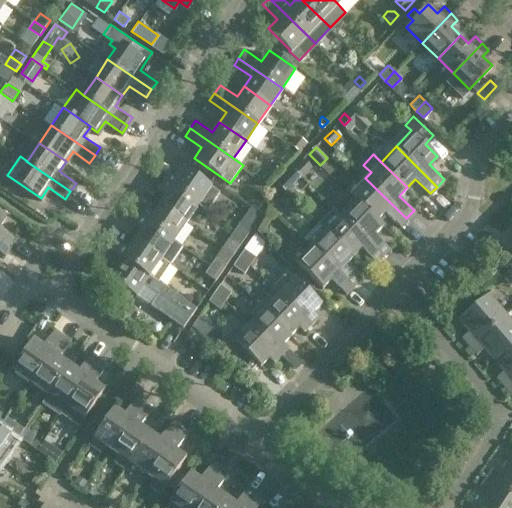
[(169,171),(163,179),(197,203),(198,202),(206,208),(219,189),(210,184),(184,165),(176,176),(169,171)]
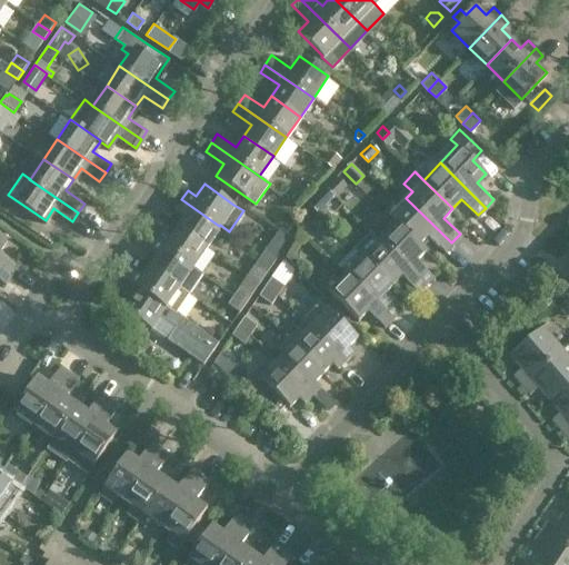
[(317,211),(335,194),(326,186),(309,202),(317,211)]
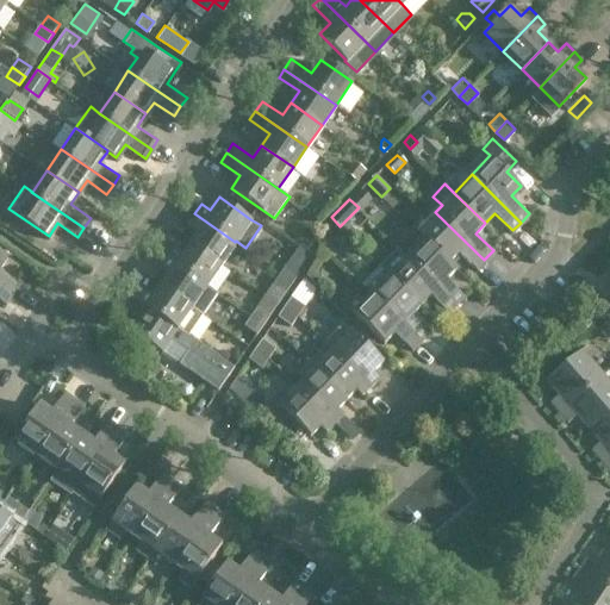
[(435,212),(417,231),(424,237),(449,261),(449,260),(459,250),(477,268),(484,260),(435,212)]
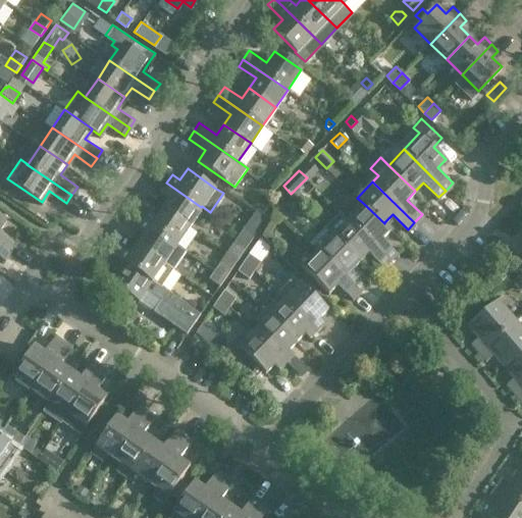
[(169,196),(161,207),(189,225),(201,207),(166,183),(161,191),(169,196)]
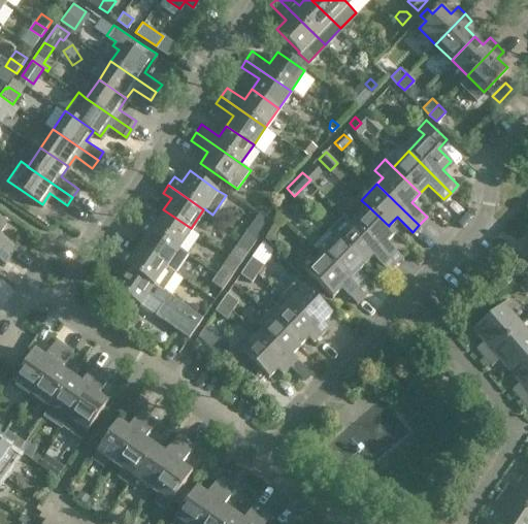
[(294,197),(288,204),(301,217),(307,210),(294,197)]
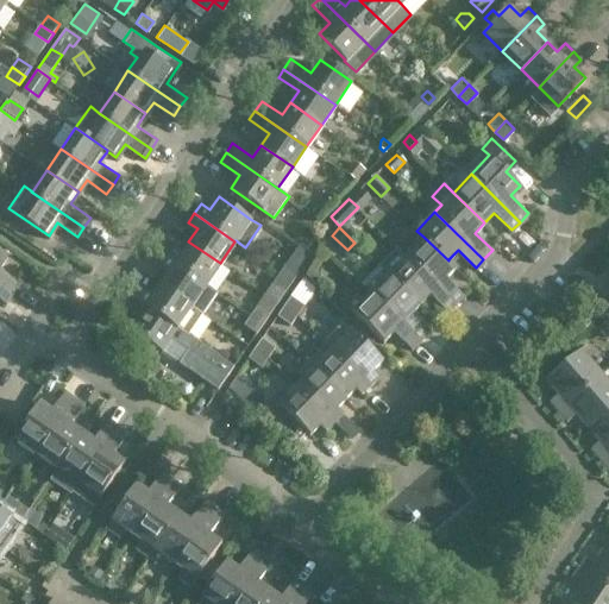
[(456,302),(464,294),(446,276),(456,266),(449,259),(449,260),(424,237),(407,255),(456,302)]
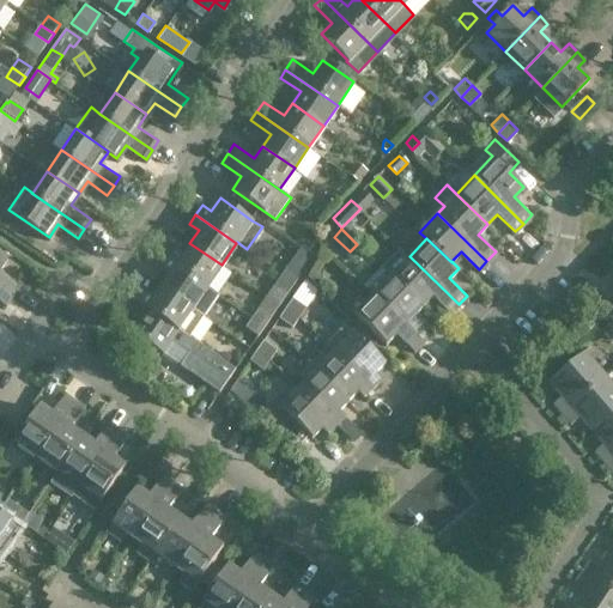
[(167,257),(207,285),(222,265),(189,243),(182,254),(173,248),(167,257)]
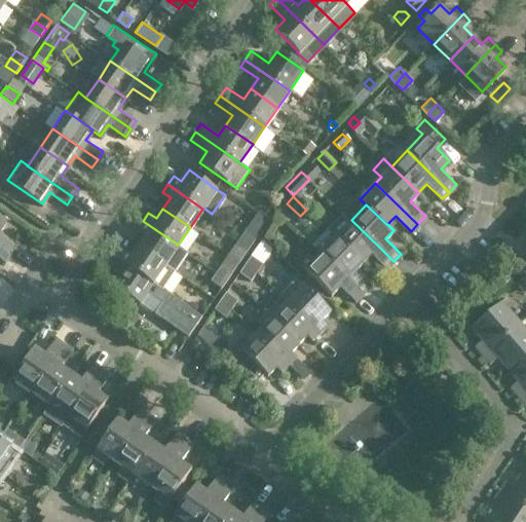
[(342,211),(327,227),(335,236),(362,262),(371,253),(376,259),(374,261),(380,267),(382,265),(386,268),(393,261),(351,220),(342,211)]
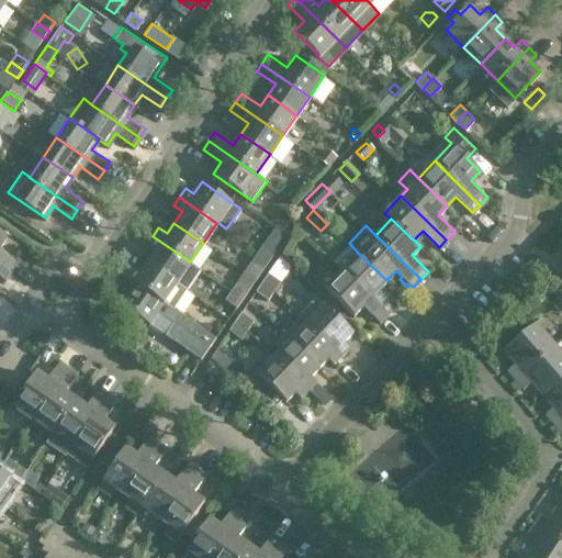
[(0,261),(11,269),(17,259),(0,247),(0,243),(6,236),(0,232),(0,261)]
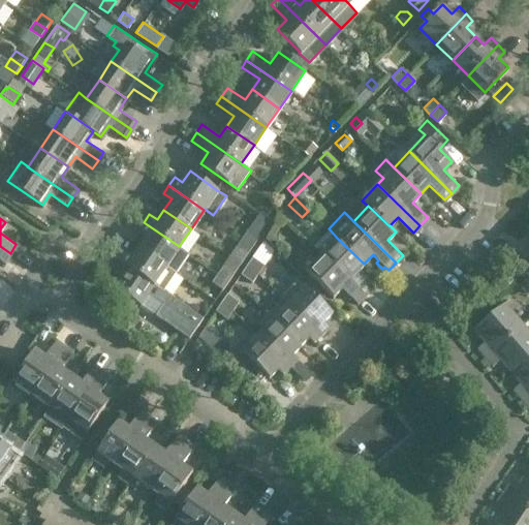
[(176,271),(188,253),(179,246),(144,222),(138,229),(146,235),(138,246),(176,271)]
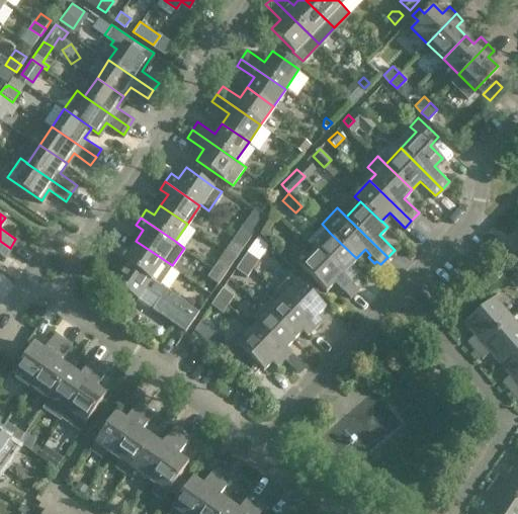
[(237,232),(248,239),(253,232),(242,224),(237,232)]
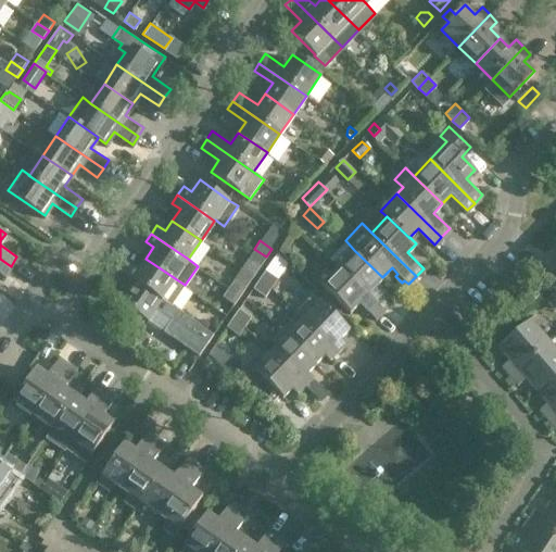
[(345,240),(329,256),(339,266),(383,310),(391,302),(374,286),(382,277),(354,250),(345,240)]
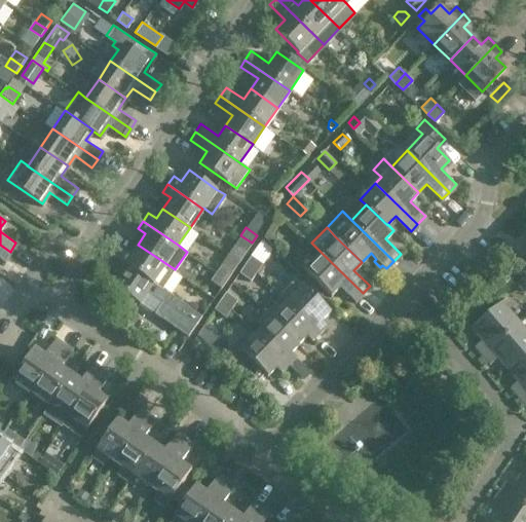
[(247,251),(252,243),(240,235),(235,243),(247,251)]
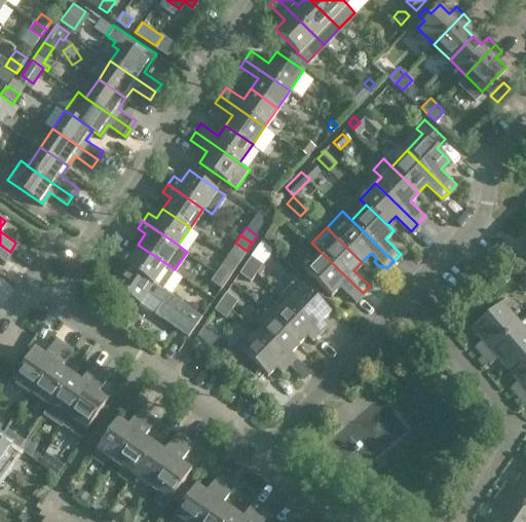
[(153,281),(161,288),(175,269),(138,245),(130,254),(113,243),(108,251),(152,282),(153,281)]
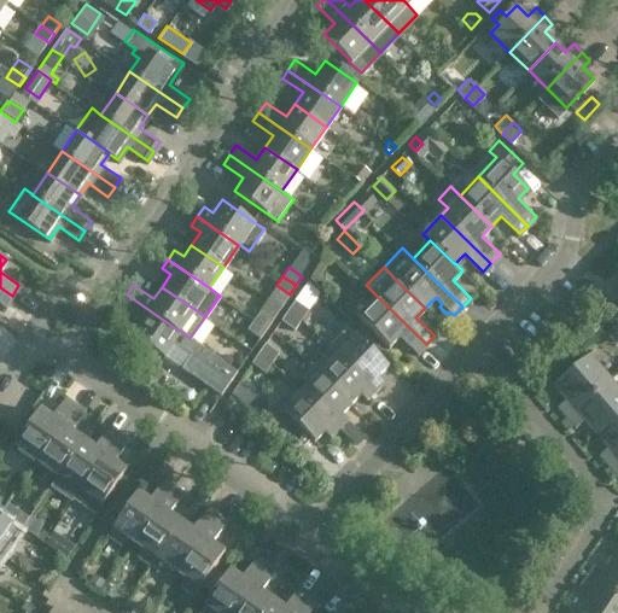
[(0,301),(5,305),(12,296),(0,287),(0,301)]
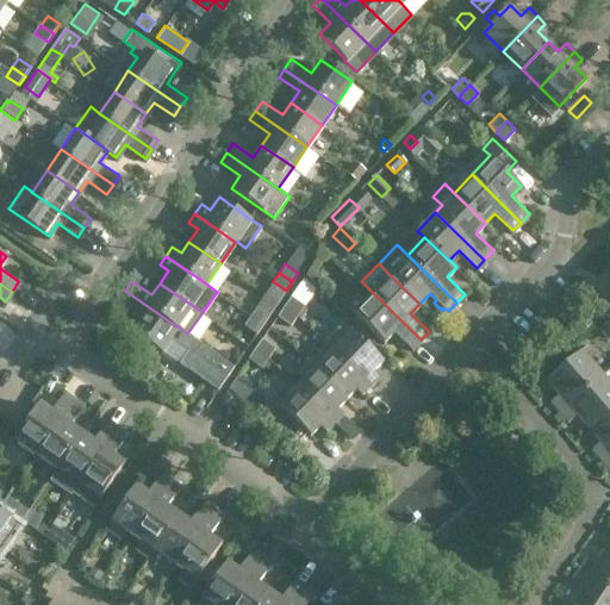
[(125,291),(118,300),(138,315),(130,326),(161,349),(179,361),(217,387),(232,365),(187,334),(178,325),(176,326),(125,291)]
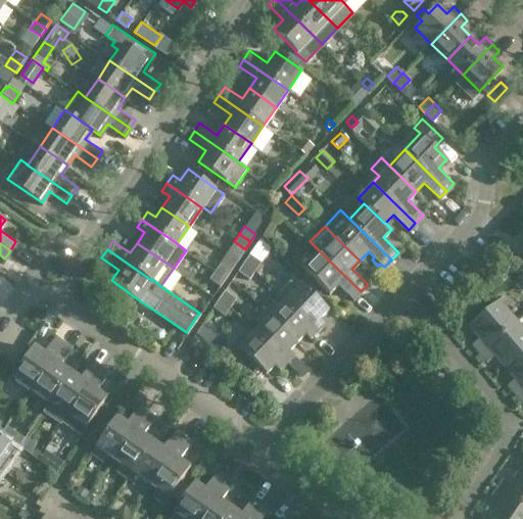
[(319,250),(312,257),(306,251),(296,262),(329,292),(338,284),(353,298),(361,291),(319,250)]
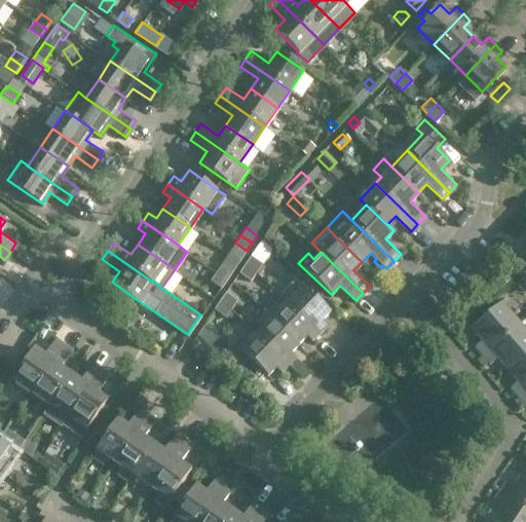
[(250,254),(245,262),(256,270),(261,262),(250,254)]
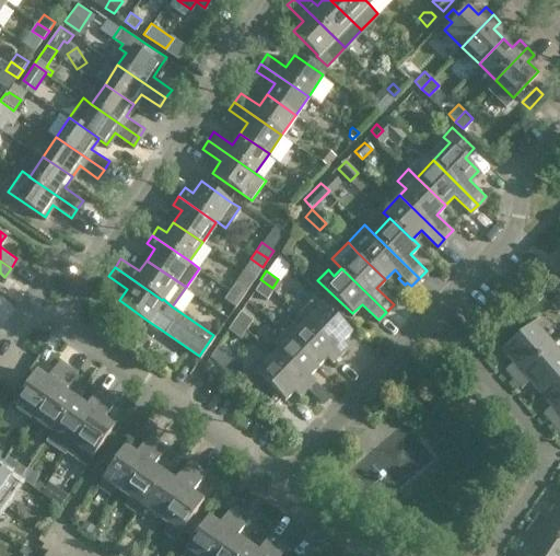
[(266,297),(272,288),(260,279),(254,288),(266,297)]
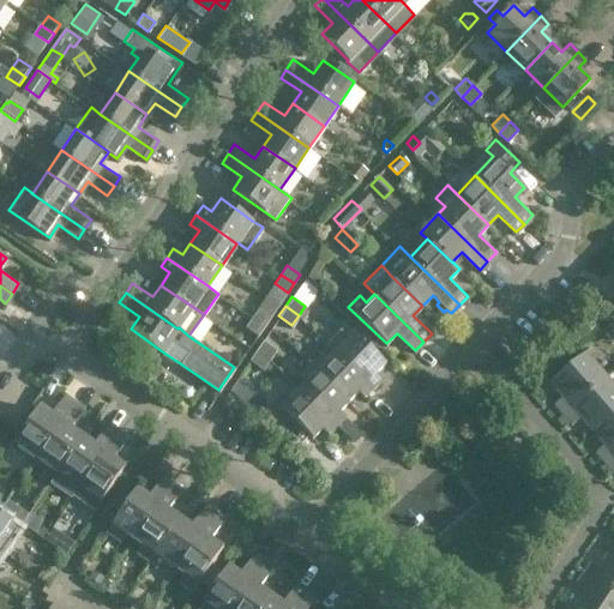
[(258,307),(252,317),(264,326),(271,317),(258,307)]
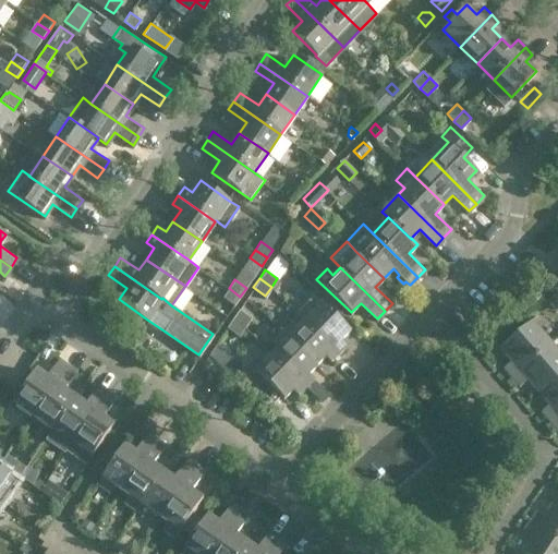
[(234,304),(240,297),(229,288),(222,297),(234,304)]
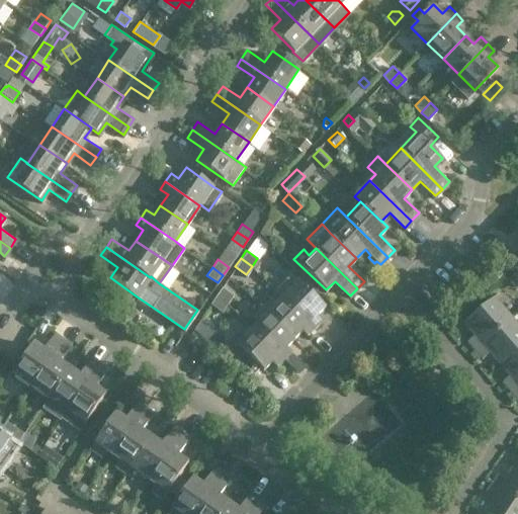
[(517,270),(516,268),(508,275),(515,284),(517,280),(517,270)]
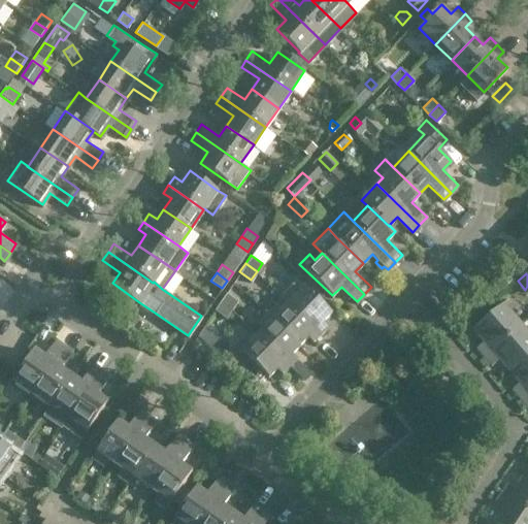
[(282,296),(288,302),(321,333),(328,326),(323,321),(331,312),(298,279),(282,296)]
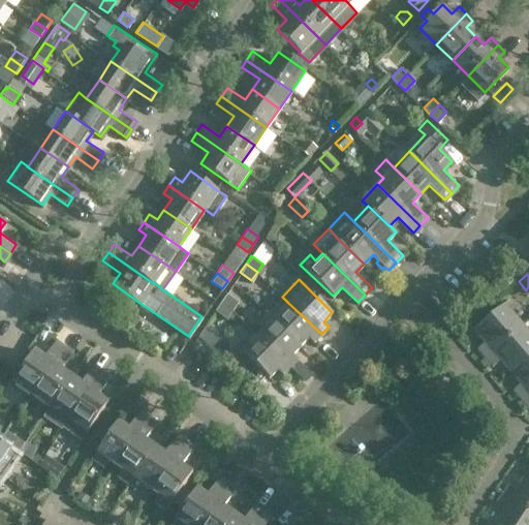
[(226,292),(220,301),(231,308),(238,300),(226,292)]
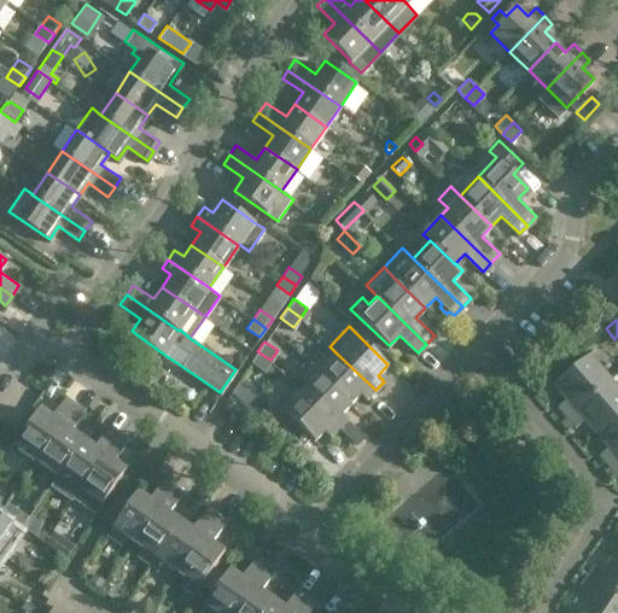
[(263,369),(270,360),(257,351),(251,361),(263,369)]
